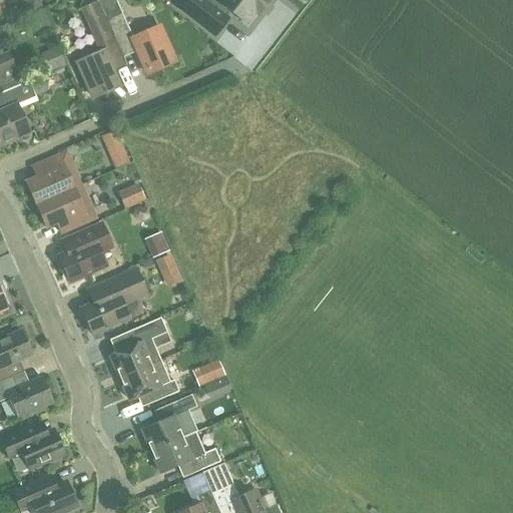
[(115,0),(99,0),(98,1),(105,17),(123,57),(138,51),(133,39),(133,40),(122,14),(115,0)]
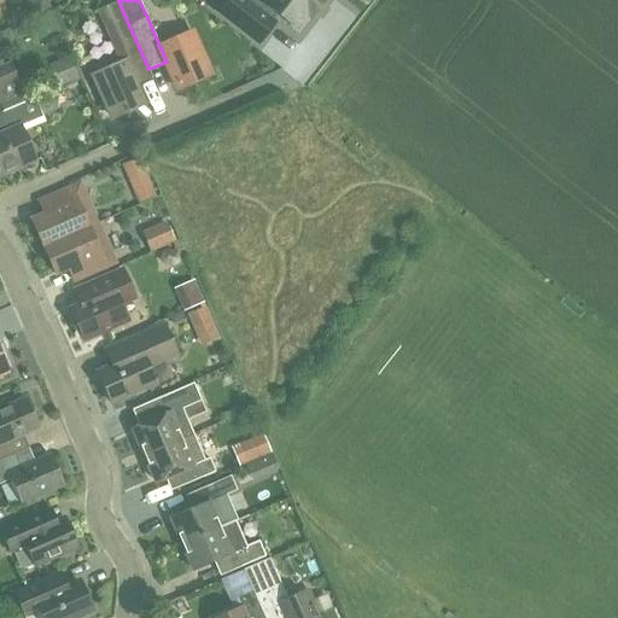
[(269,21),(275,12),(295,28),(307,12),(312,16),(322,0),(264,0),(263,3),(263,4),(258,11),(243,0),(225,0),(217,10),(260,42),(274,23),(269,21)]
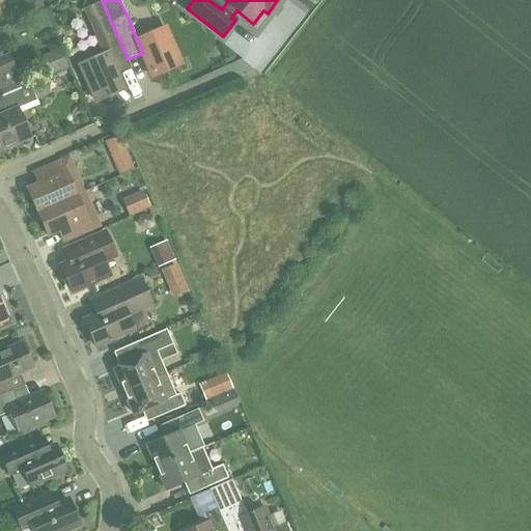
[(109,18),(94,24),(103,43),(107,55),(108,54),(112,66),(115,72),(130,65),(127,60),(128,59),(109,18)]
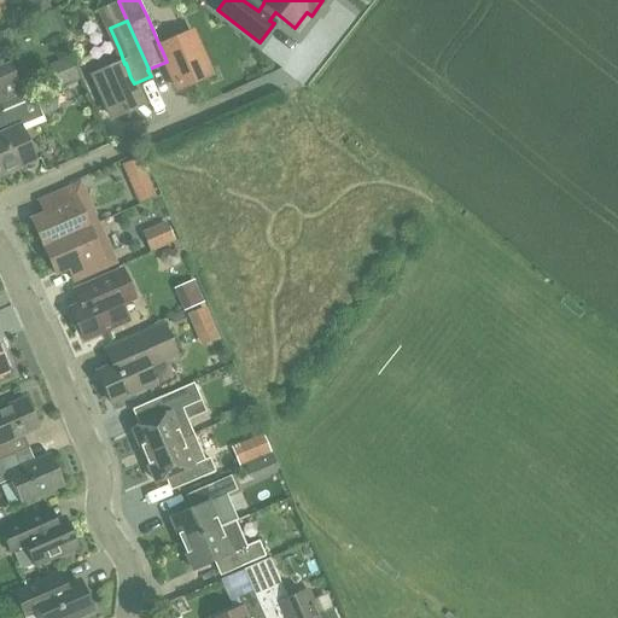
[(191,35),(161,47),(167,62),(178,87),(209,74),(191,35)]
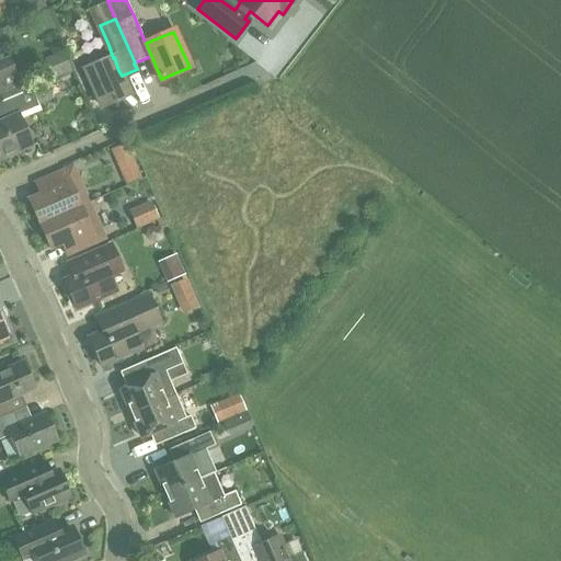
[(75,54),(54,63),(60,78),(81,69),(75,54)]
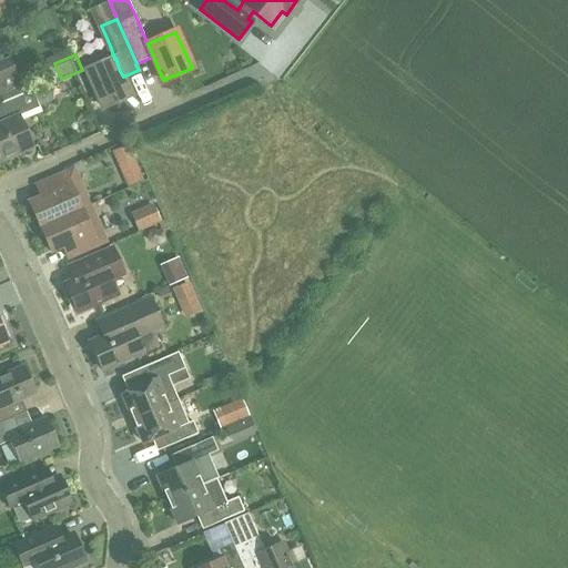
[(0,93),(20,85),(12,68),(6,70),(0,58),(0,93)]
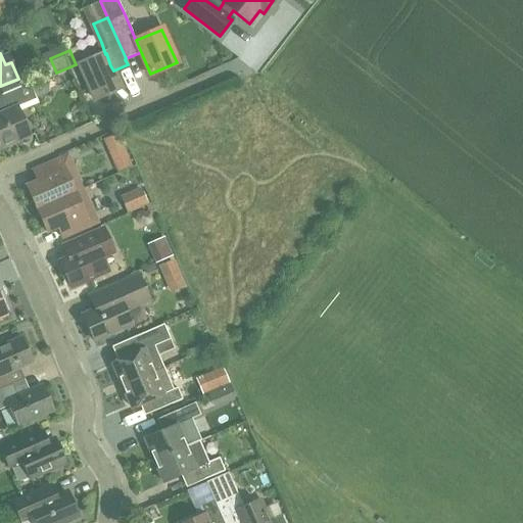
[(105,54),(80,65),(95,98),(121,87),(113,70),(110,65),(106,53),(105,54)]
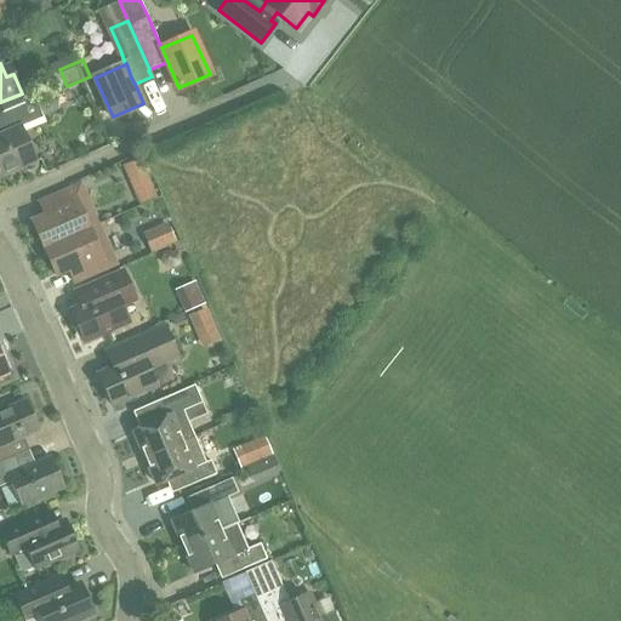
[(21,127),(44,118),(35,98),(0,113),(0,177),(35,163),(21,127)]
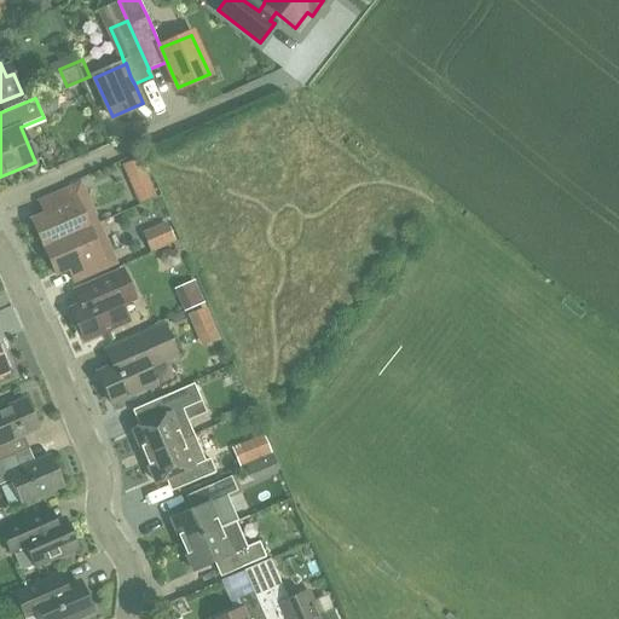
[(145,174),(132,180),(142,203),(155,197),(145,174)]
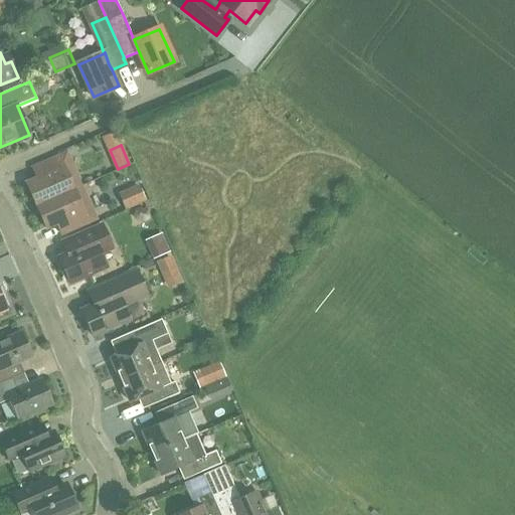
[(36,206),(81,187),(71,164),(64,167),(60,156),(33,168),(38,179),(27,184),(36,206)]
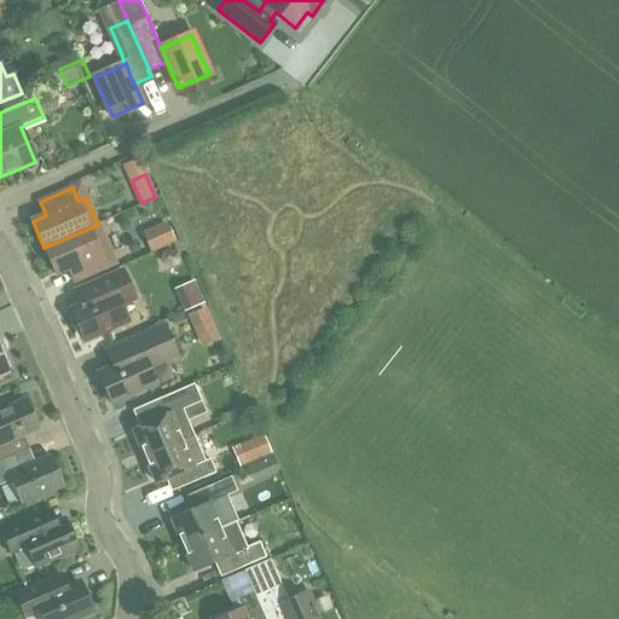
[(110,250),(98,225),(44,248),(56,275),(69,268),(74,282),(106,267),(100,254),(110,250)]
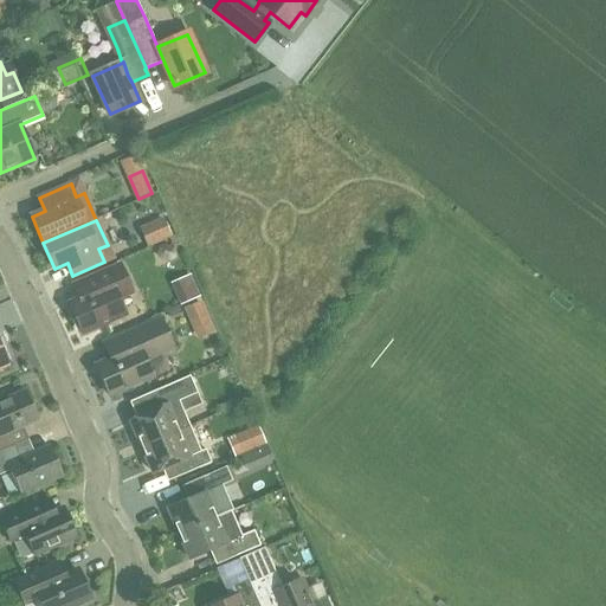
[(171,236),(163,220),(141,230),(148,245),(171,236)]
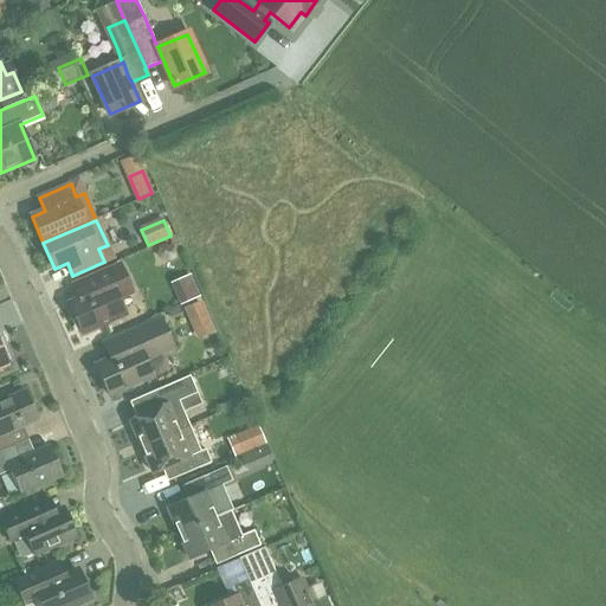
[(121,265),(91,278),(71,287),(77,301),(69,304),(82,334),(126,315),(118,298),(133,292),(121,265)]
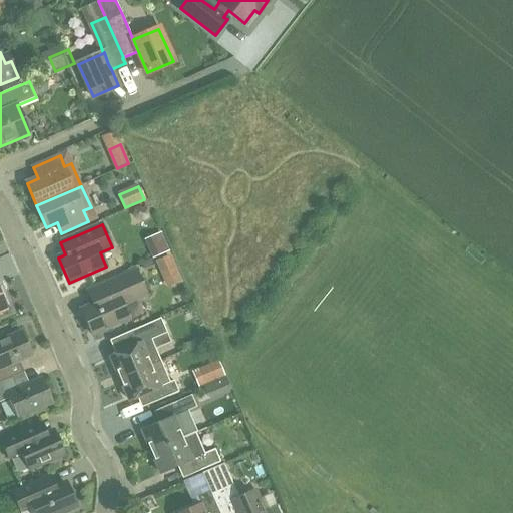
[(152,235),(159,252),(175,245),(168,228),(152,235)]
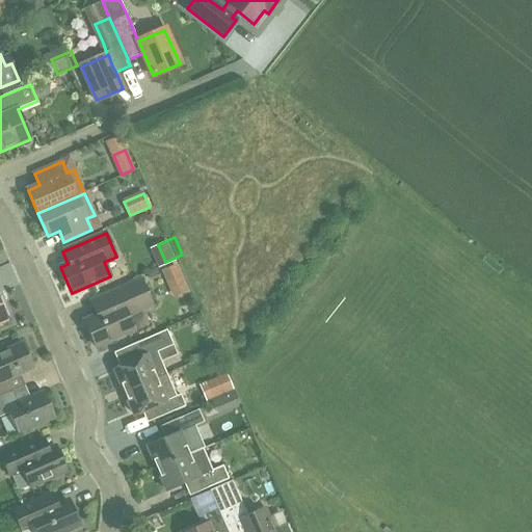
[(175,266),(163,270),(175,296),(186,291),(175,266)]
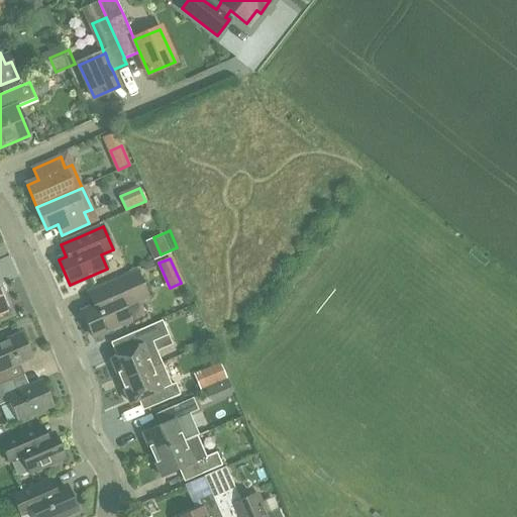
[(109,285),(87,295),(93,307),(82,312),(93,337),(130,321),(123,307),(147,297),(137,273),(109,285)]
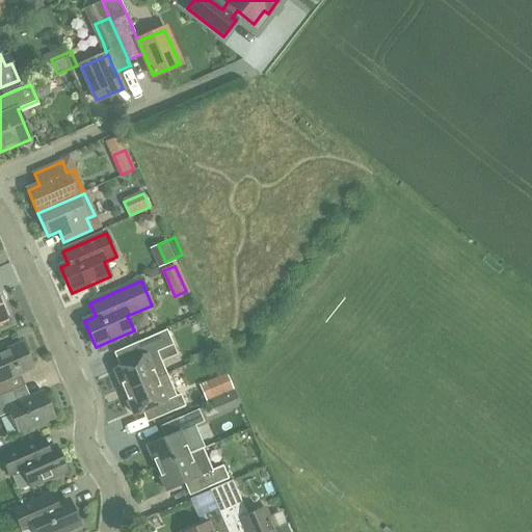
[(124,392),(166,373),(157,352),(174,345),(166,330),(136,343),(142,357),(114,370),(124,392)]
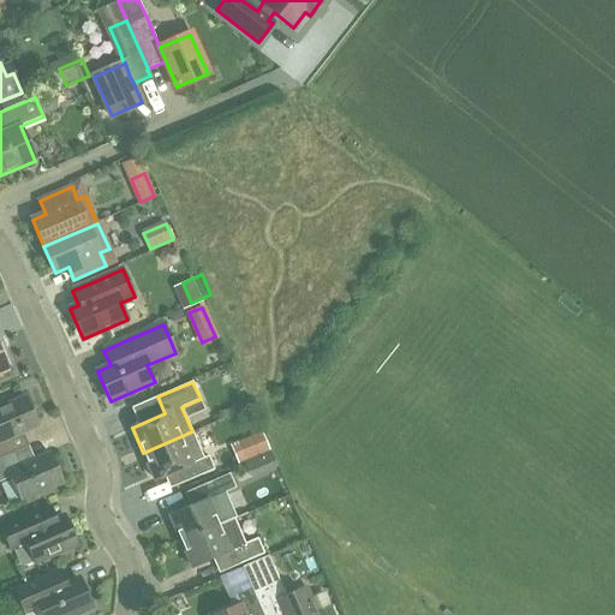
[(0,458),(9,454),(3,441),(39,425),(25,396),(0,407),(0,458)]
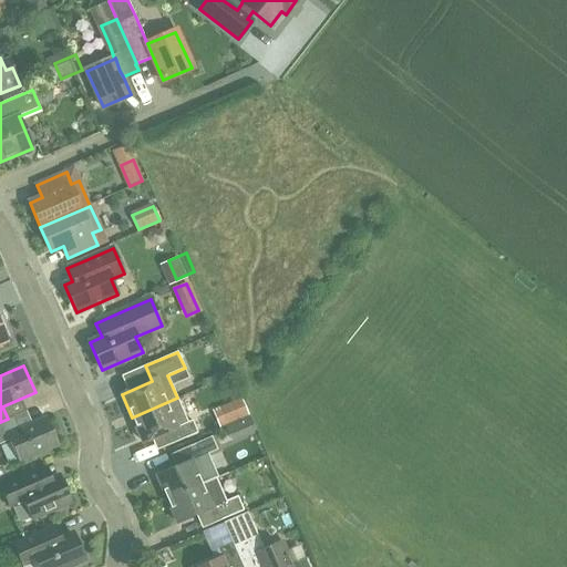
[(177,398),(132,418),(143,443),(162,434),(167,446),(176,442),(198,433),(193,421),(188,423),(177,398)]
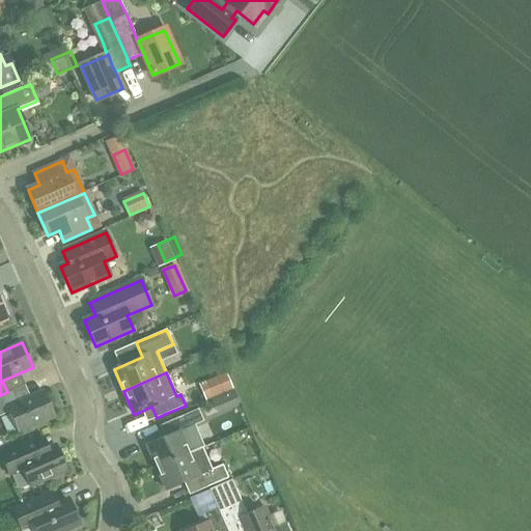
[(218,393),(241,384),(235,373),(214,383),(218,393)]
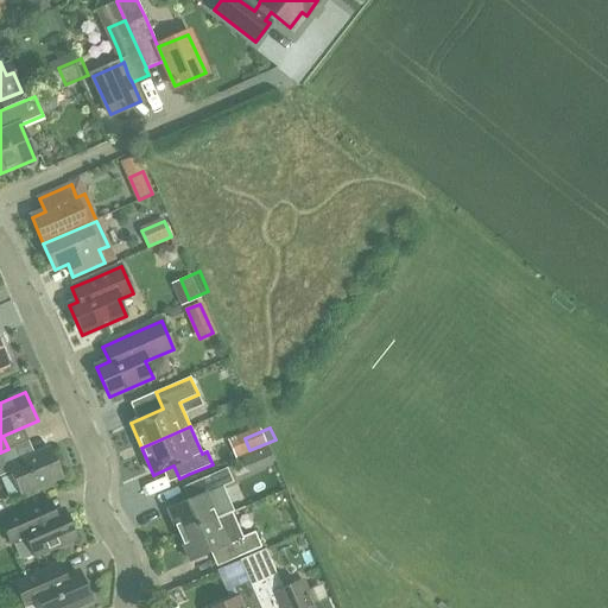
[(14,462),(8,449),(0,453),(0,476),(11,472),(21,495),(63,477),(50,447),(14,462)]
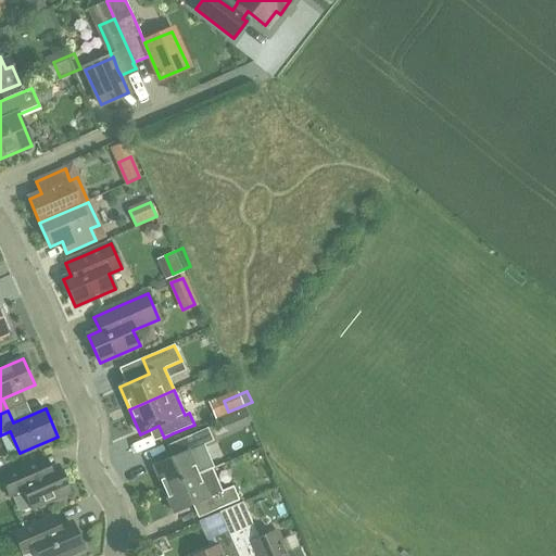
[(207,428),(186,438),(191,451),(214,442),(207,428)]
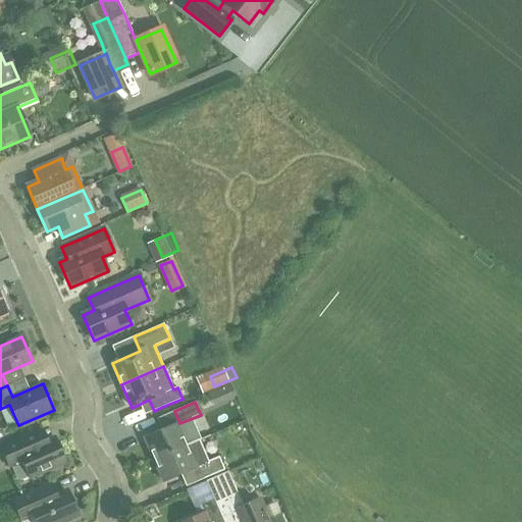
[(154,460),(186,447),(199,440),(191,422),(177,428),(175,424),(145,437),(154,460)]
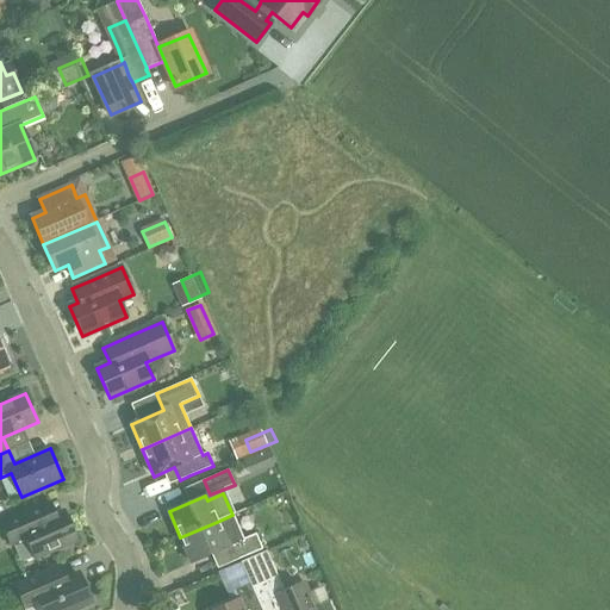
[(30,510),(1,522),(12,546),(26,540),(36,559),(78,541),(64,511),(55,515),(49,502),(30,510)]
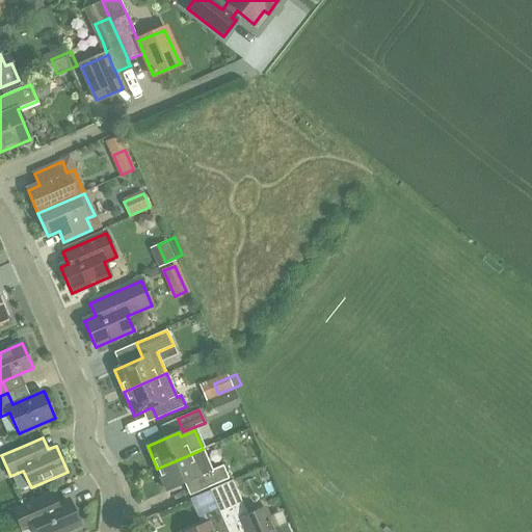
[(189,455),(157,469),(166,491),(198,478),(189,455)]
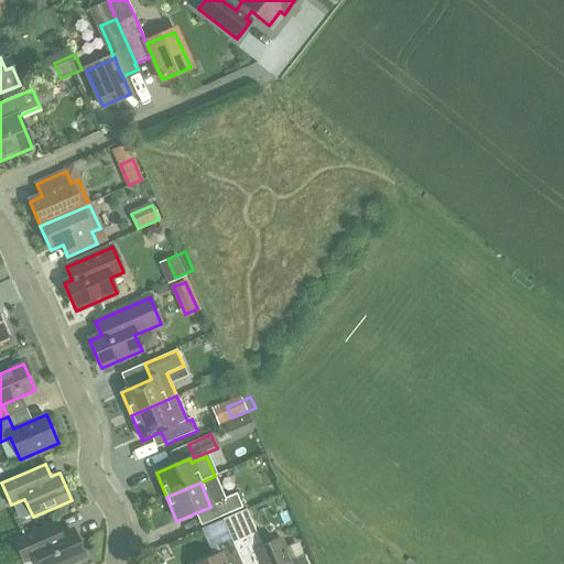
[(216,516),(242,505),(237,490),(210,501),(216,516)]
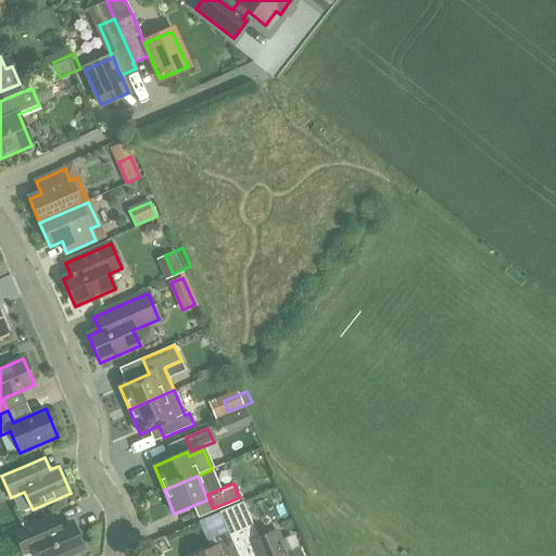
[(228,532),(238,555),(251,555),(254,555),(288,555),(277,531),(258,539),(243,503),(219,513),(228,532)]
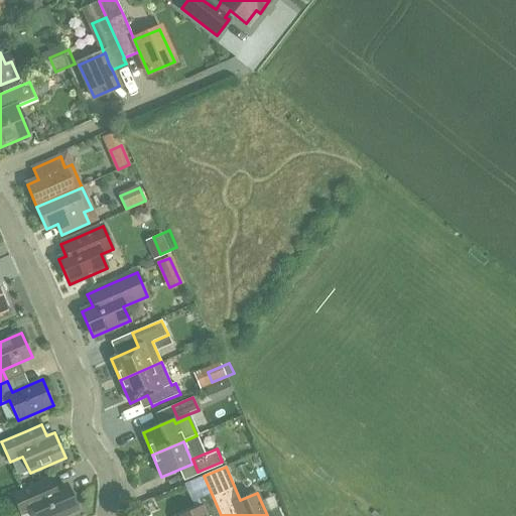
[(49,478),(13,494),(21,513),(32,508),(35,515),(63,515),(77,510),(67,486),(55,491),(50,479),(49,478)]
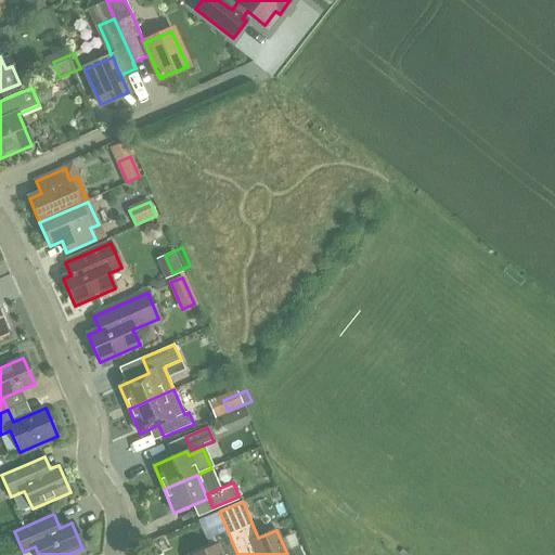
[(237,554),(228,531),(213,538),(217,547),(197,554),(237,554)]
